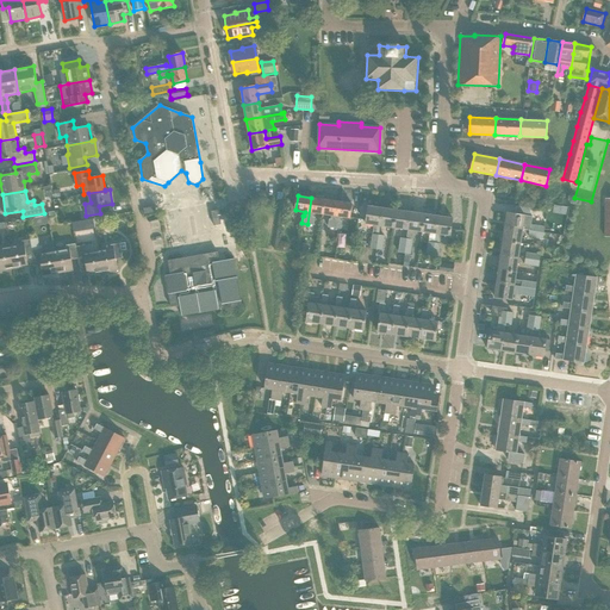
[(324,200),(311,198),(307,224),(313,225),(315,217),(312,217),(313,213),(323,215),(324,200)]
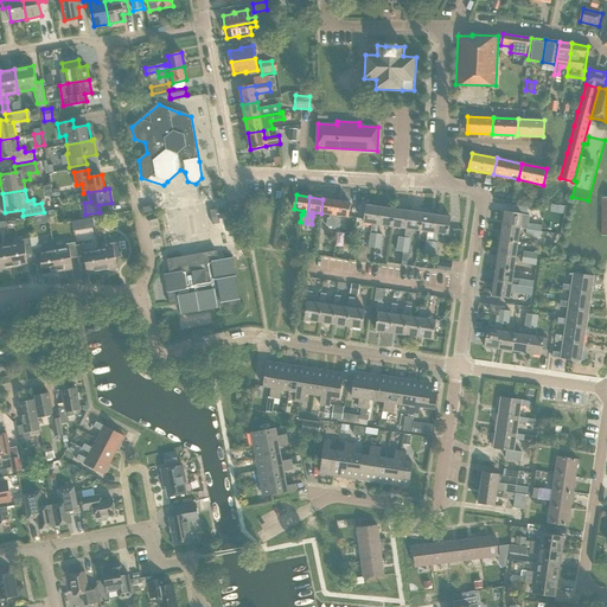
[(333,227),(337,200),(323,199),(321,213),(330,215),(330,218),(327,218),(327,225),(333,227)]
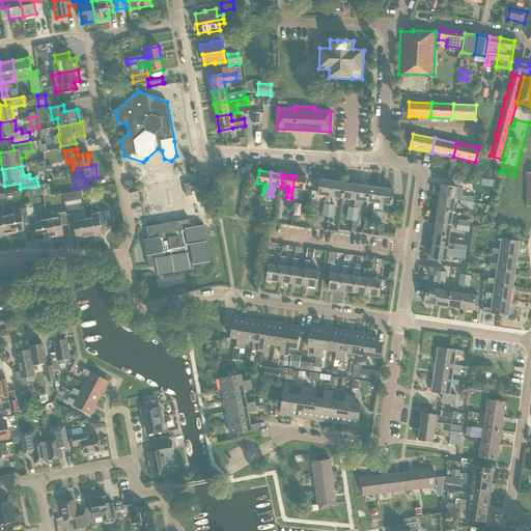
[(306,177),(295,175),(291,198),(297,199),(297,193),(296,192),(297,189),(305,190),(306,177)]
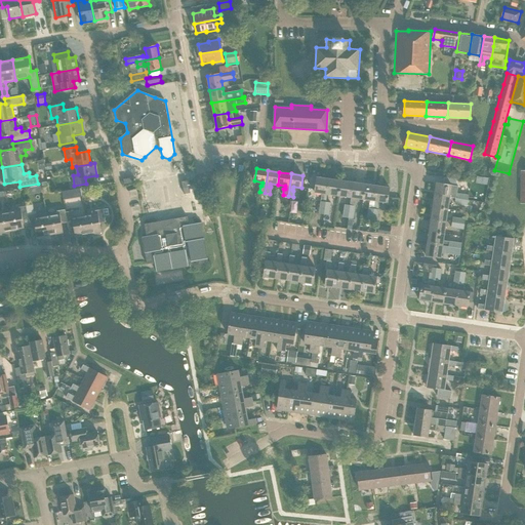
[(324,214),(326,201),(327,194),(329,179),(317,177),(315,193),(321,194),(319,213),(324,214)]
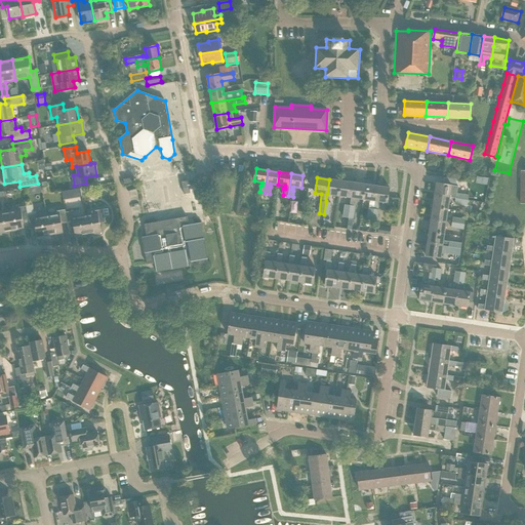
[(327,194),(338,196),(341,180),(329,179),(327,194)]
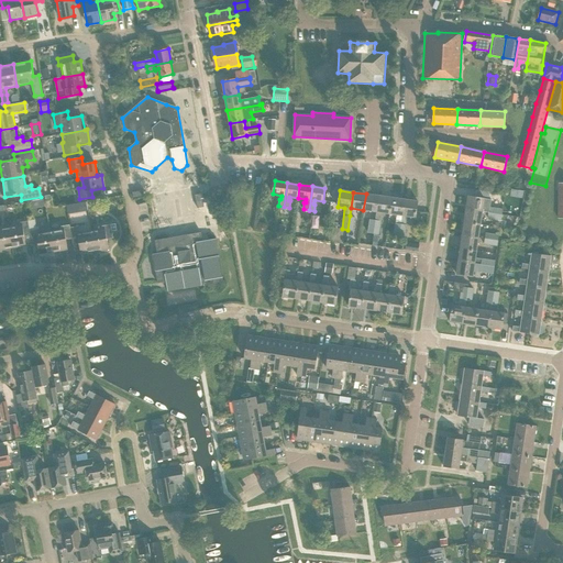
[(195,195),(197,208),(205,207),(202,194),(195,195)]
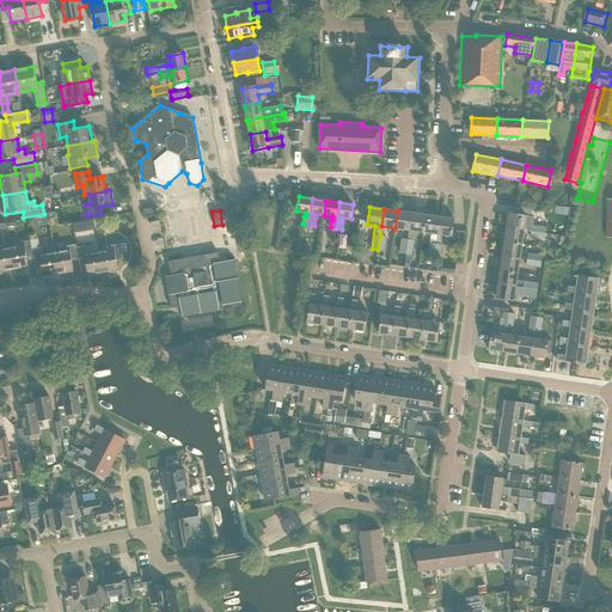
[(409,231),(411,213),(398,210),(395,228),(409,231)]
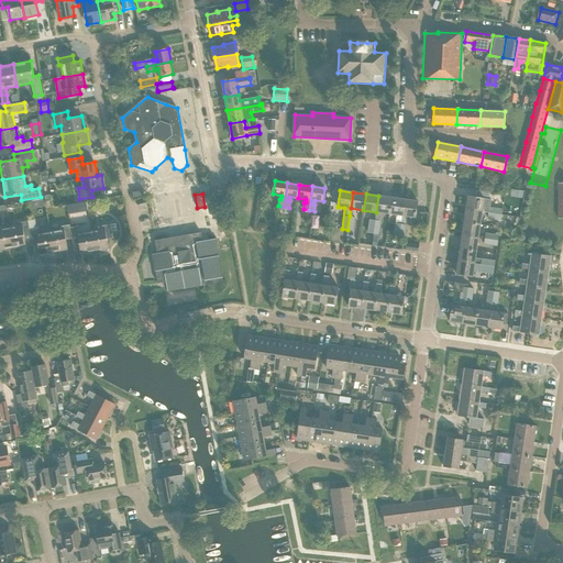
[(378,234),(381,220),(382,212),(389,213),(392,198),(378,196),(376,212),(375,220),(374,233),(378,234)]
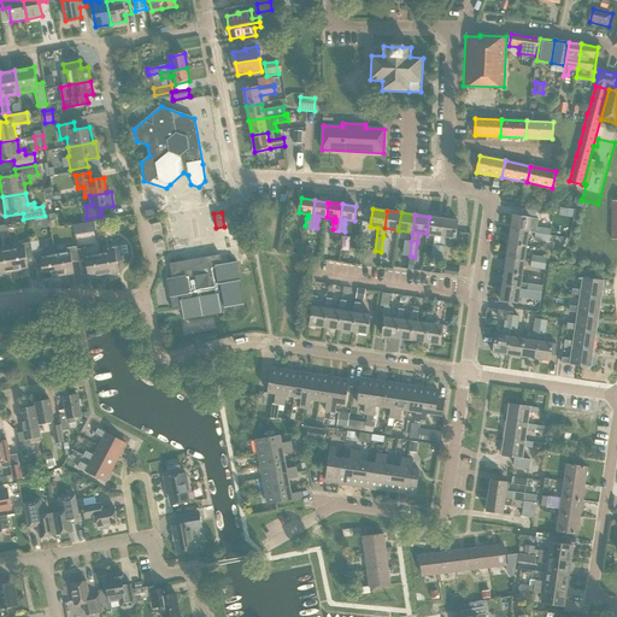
[(550,235),(551,229),(529,227),(530,218),(513,215),(511,229),(529,233),(535,234),(535,233),(550,235)]
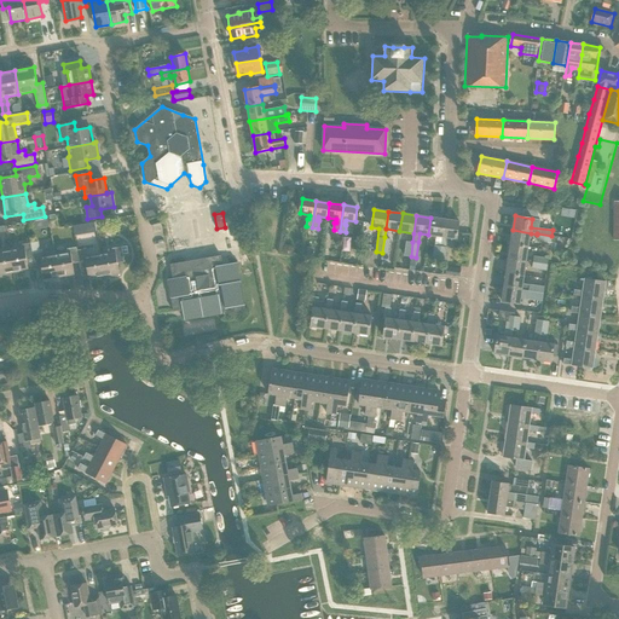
[(439,261),(445,219),(431,218),(428,235),(435,236),(432,260),(439,261)]
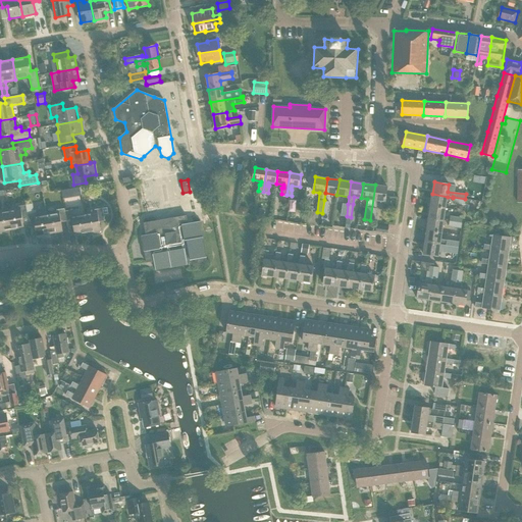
[(375,221),(377,209),(378,201),(385,202),(387,187),(375,185),(370,220),(375,221)]
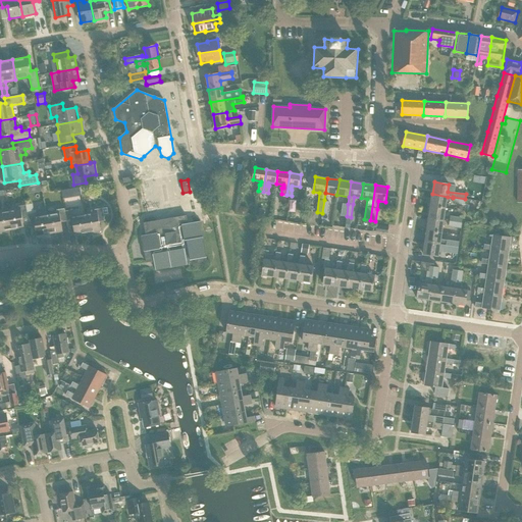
[(446,208),(448,197),(432,194),(430,206),(446,208)]
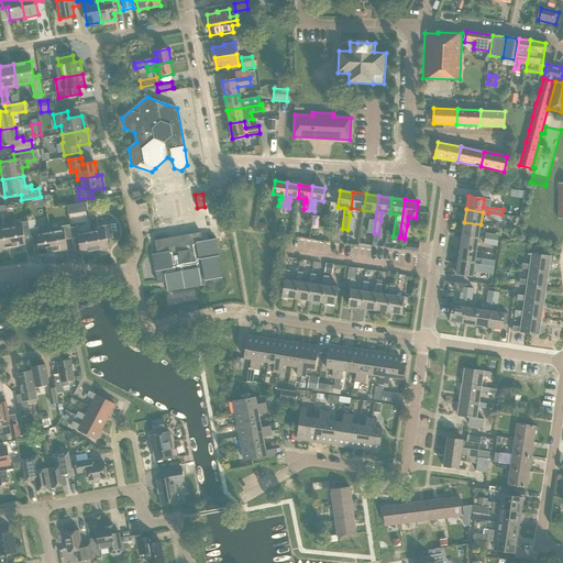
[(40,255),(54,253),(51,232),(40,233),(39,227),(36,227),(35,220),(29,221),(30,232),(31,235),(32,241),(32,245),(39,244),(40,255)]
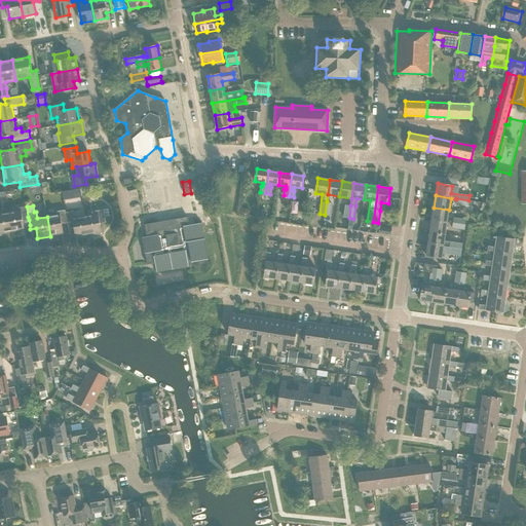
[(28,217),(27,207),(19,208),(19,211),(8,213),(11,232),(25,230),(24,226),(30,225),(29,220),(28,217)]
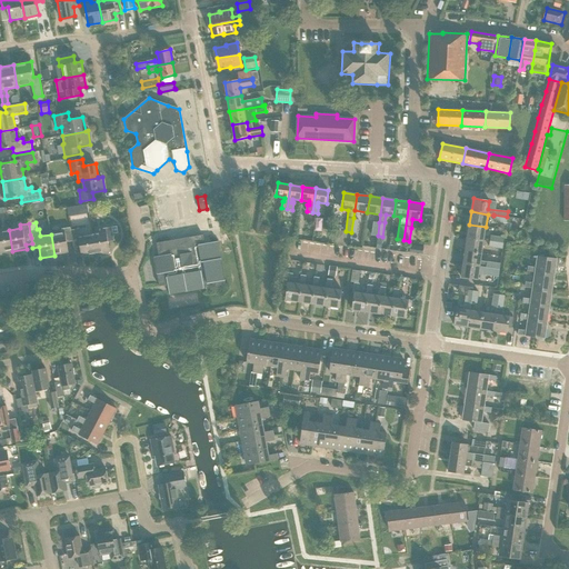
[(483,240),(486,227),(469,225),(467,238),(483,240)]
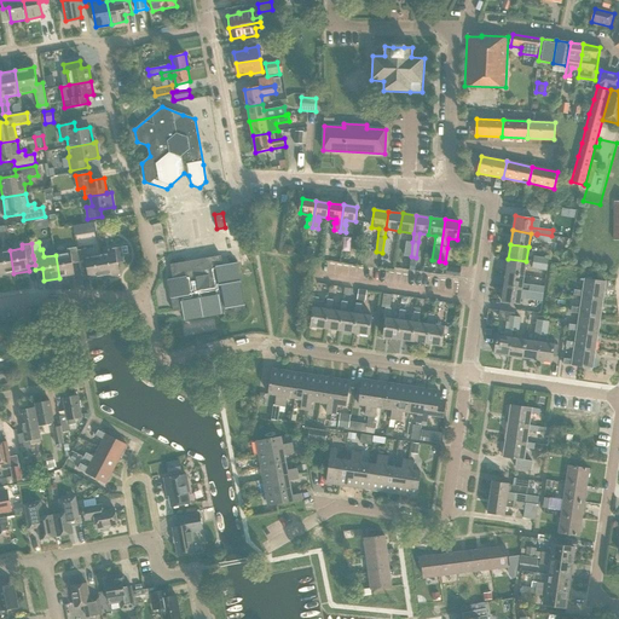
[(113,249),(113,253),(100,255),(104,277),(120,275),(117,264),(125,262),(123,254),(128,253),(127,246),(113,249)]
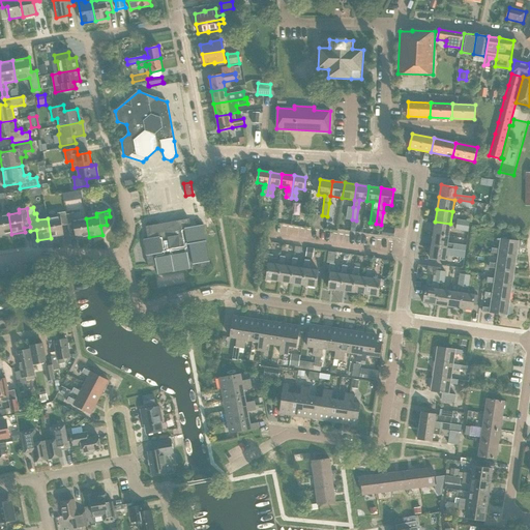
[(57,213),(58,216),(48,218),(51,238),(64,236),(62,226),(67,225),(66,217),(67,217),(66,214),(65,212),(57,213)]
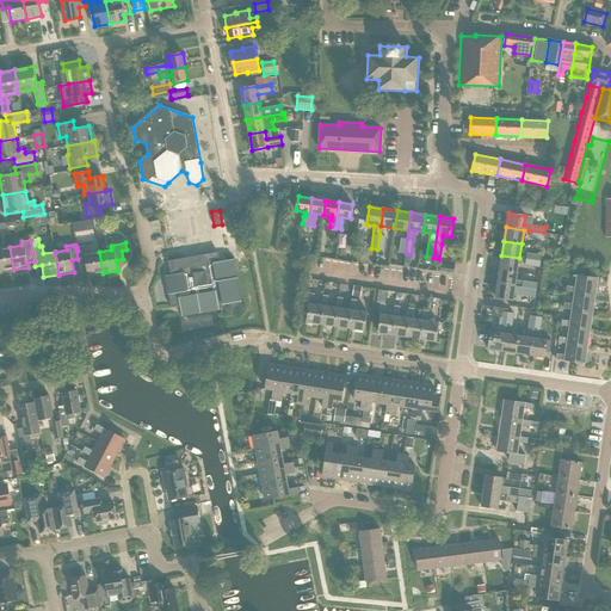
[(88,277),(103,273),(99,252),(87,253),(86,246),(76,247),(78,251),(76,251),(78,259),(79,266),(86,265),(88,277)]
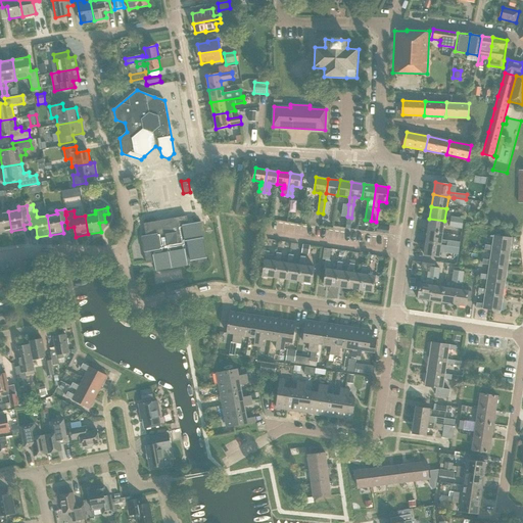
[(0,233),(11,231),(8,211),(0,212),(0,233)]
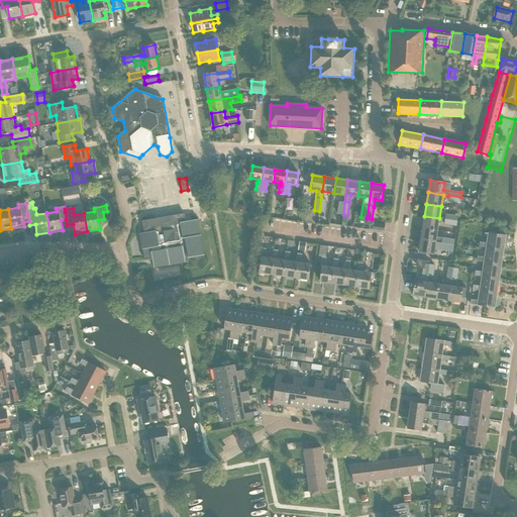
[(142,221),(144,232),(140,233),(144,261),(152,259),(153,268),(186,263),(205,259),(198,219),(186,221),(185,213),(142,221)]
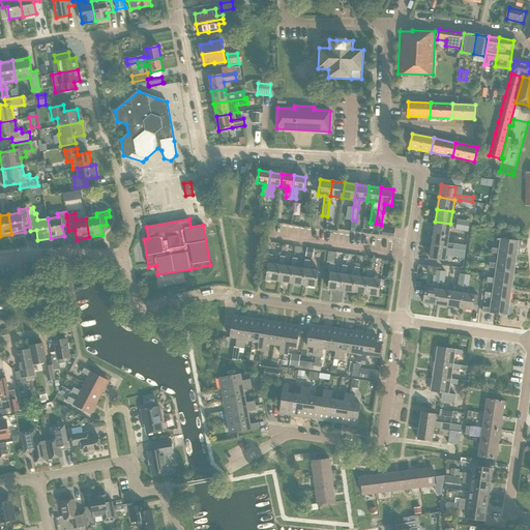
[(448,236),(450,224),(435,222),(434,234),(448,236)]
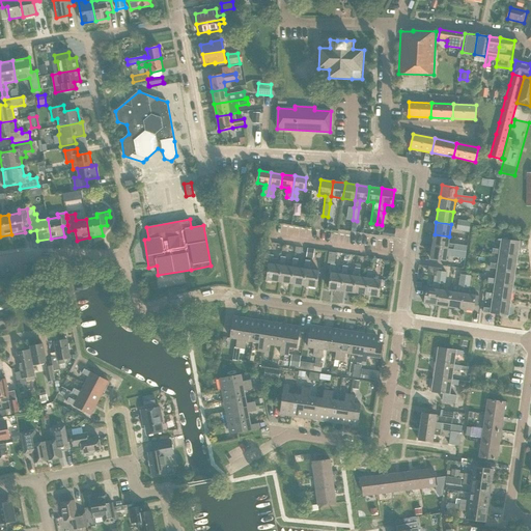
[(448,249),(449,236),(435,234),(432,247),(448,249)]
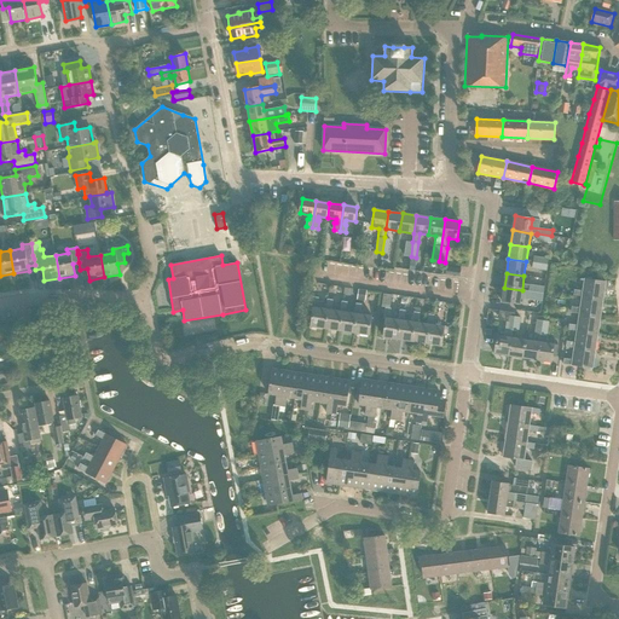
[(574,289),(573,295),(582,296),(602,299),(606,282),(585,278),(583,290),(574,289)]
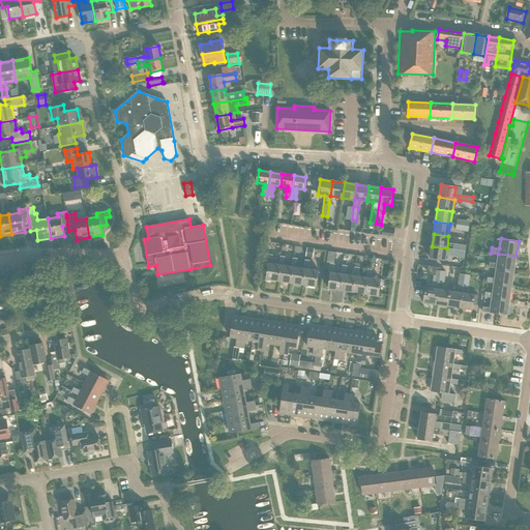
[(445,261),(446,254),(451,255),(465,257),(465,251),(452,249),(452,248),(447,248),(432,246),(430,258),(445,261)]
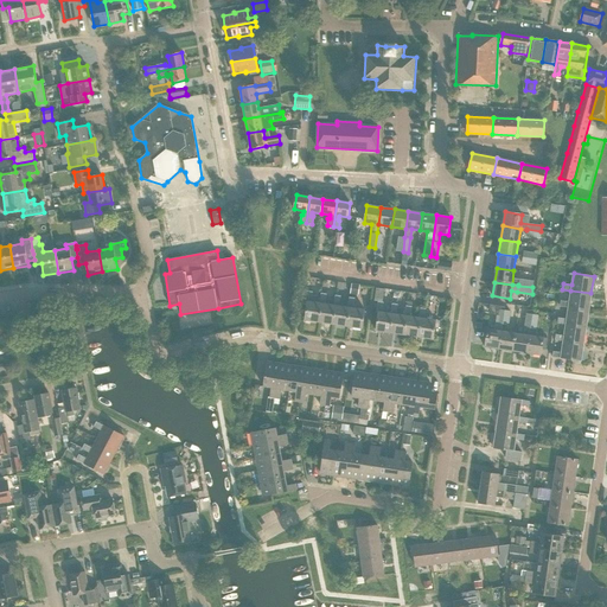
[(351,307),(347,307),(339,306),(340,296),(343,285),(337,283),(336,295),(333,305),(337,306),(333,325),(347,326),(351,307)]
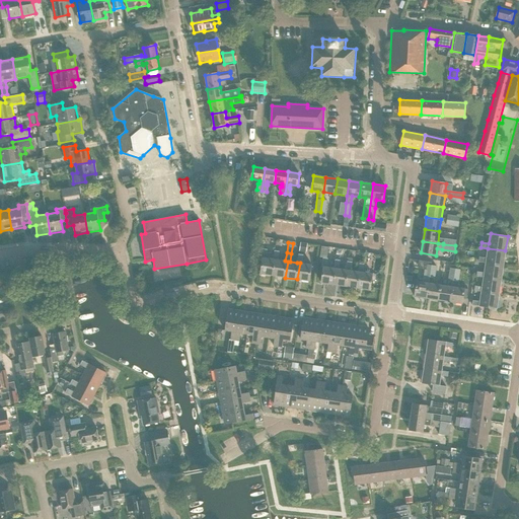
[(321,246),(319,257),(323,257),(326,258),(328,247),(321,246)]
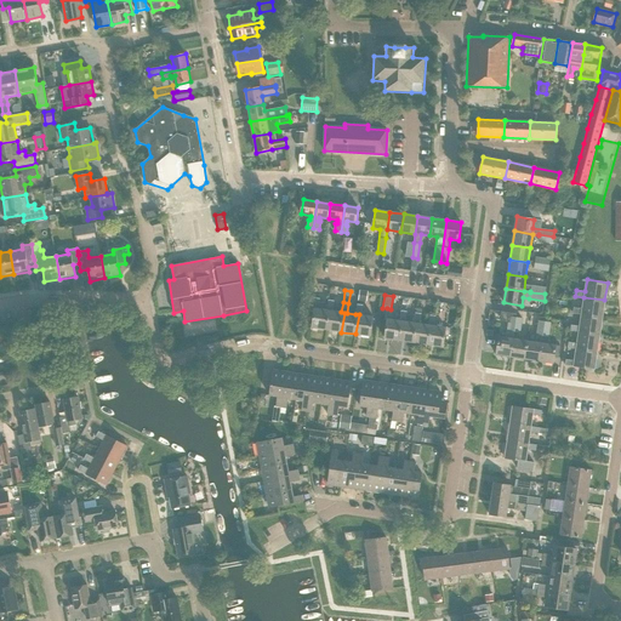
[(329,311),(328,311),(318,308),(320,298),(314,297),(313,308),(314,308),(312,328),(326,330),(329,311)]
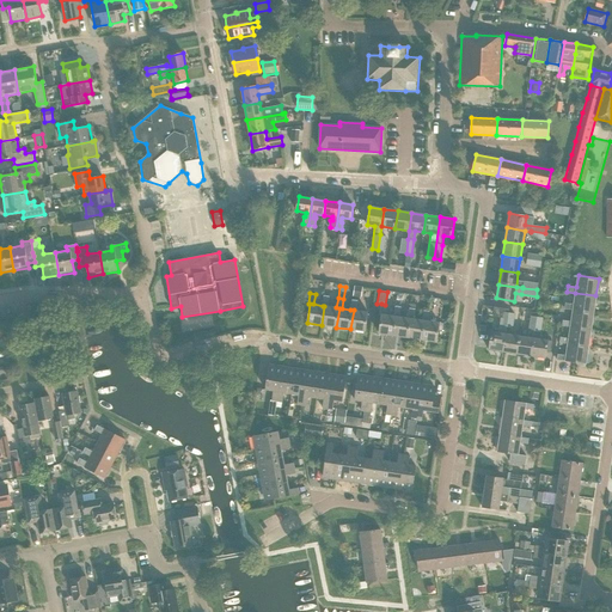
[(575,293),(574,305),(565,304),(564,308),(573,310),(593,313),(595,295),(575,293)]
